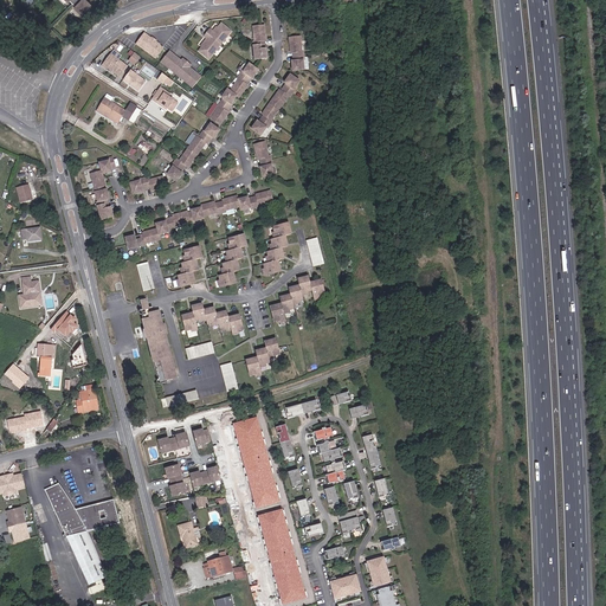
[(63,0),(66,4),(68,2),(73,8),(72,10),(79,17),(89,7),(83,0),(81,1),(78,0),(63,0)]
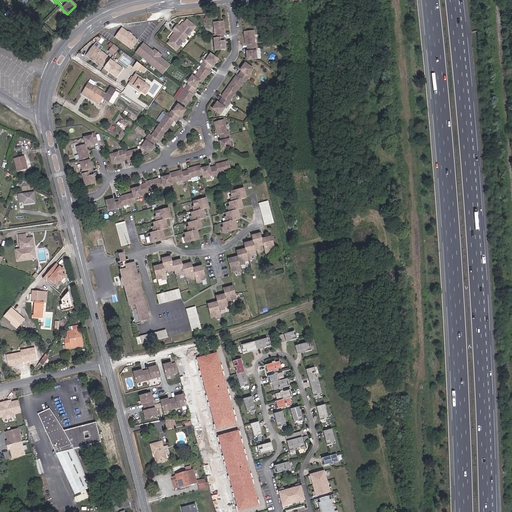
[(175,50),(194,27),(187,21),(180,28),(177,25),(172,31),(175,34),(167,43),(175,50)]
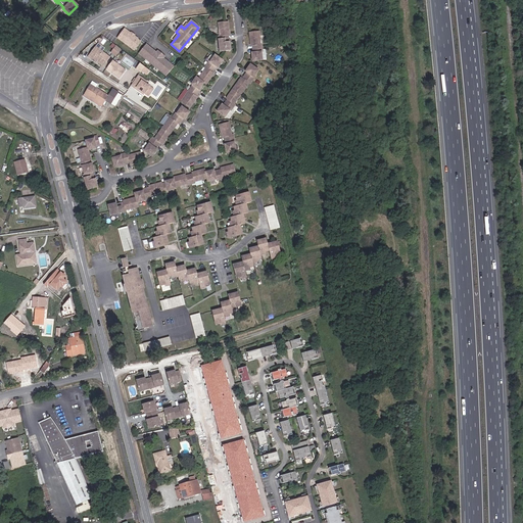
[(228,24),(225,24),(219,25),(220,37),(218,37),(220,52),(230,51),(230,43),(228,43),(227,36),(229,36),(228,24)]
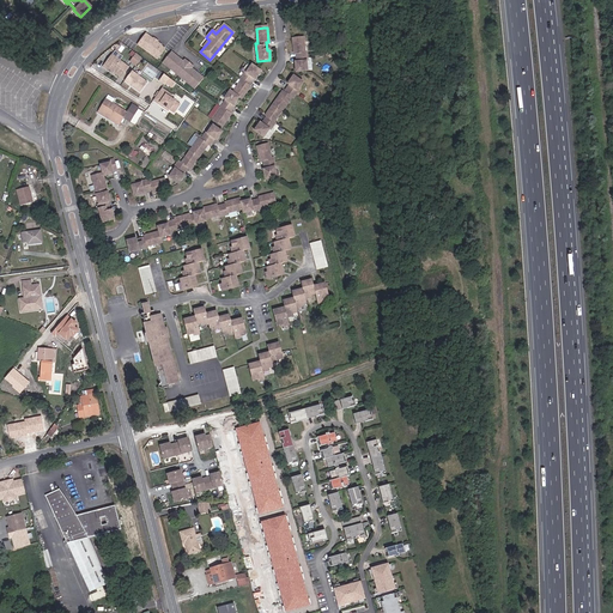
[(163,44),(147,32),(139,43),(159,59),(167,48),(163,46),(163,44)]
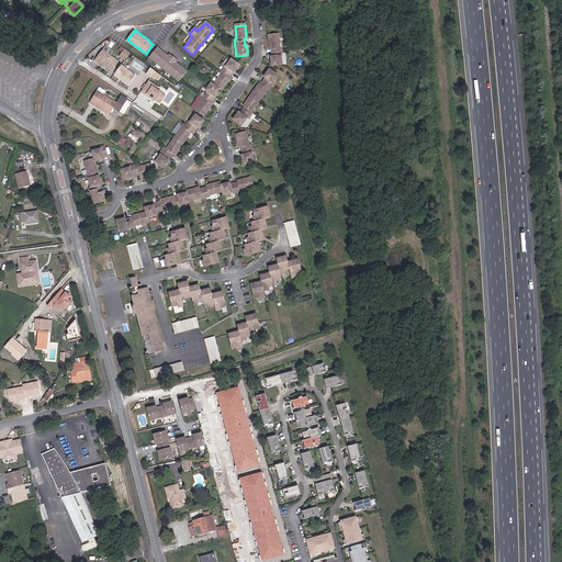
[(278,34),(268,35),(269,48),(271,48),(272,56),(270,57),(271,66),(282,65),(281,56),(282,56),(281,47),(280,47),(278,34)]
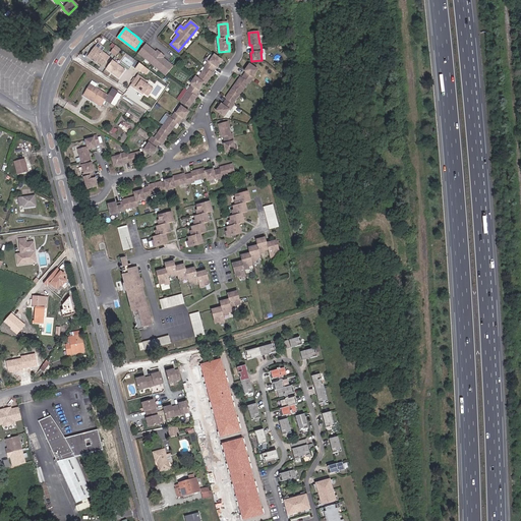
[(111,52),(117,55),(121,47),(115,44),(111,52)]
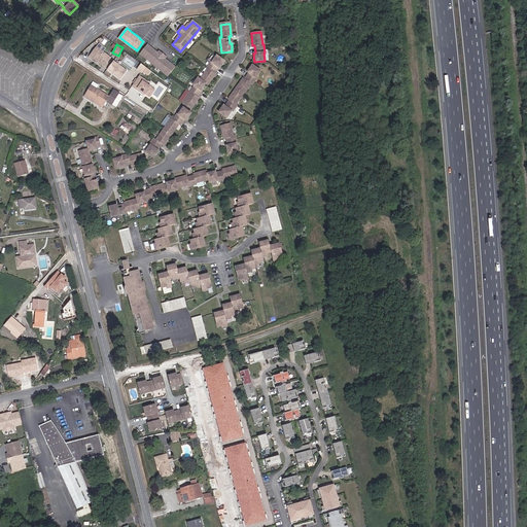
[(157,54),(147,44),(140,53),(168,75),(175,67),(165,59),(166,57),(160,51),(157,54)]
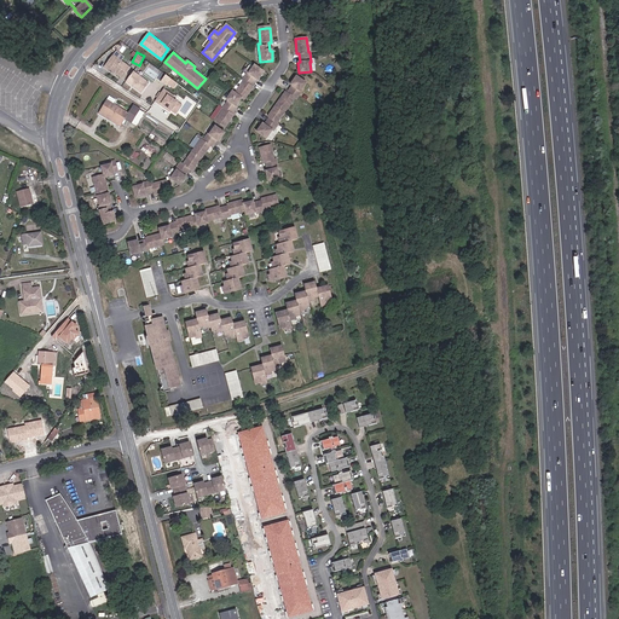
[(122,77),(131,67),(114,55),(104,67),(109,70),(110,68),(122,77)]
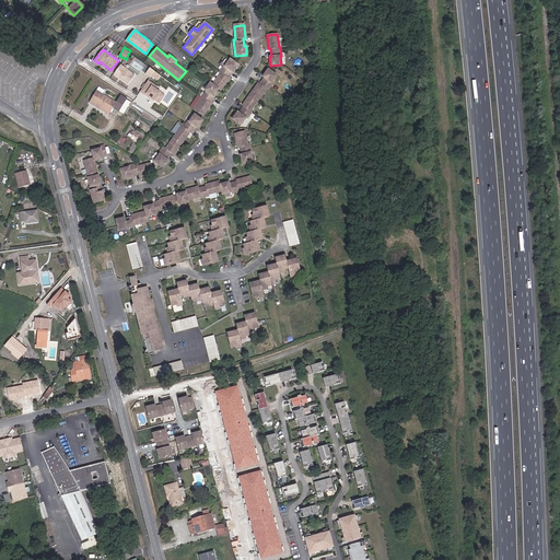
[(238,67),(230,60),(224,68),(223,67),(219,73),(220,74),(212,85),(210,83),(205,91),(206,92),(201,98),(202,100),(195,109),(202,117),(211,106),(209,104),(214,98),(212,96),(218,90),(221,91),(229,80),(226,79),(232,72),(233,73),(238,67)]
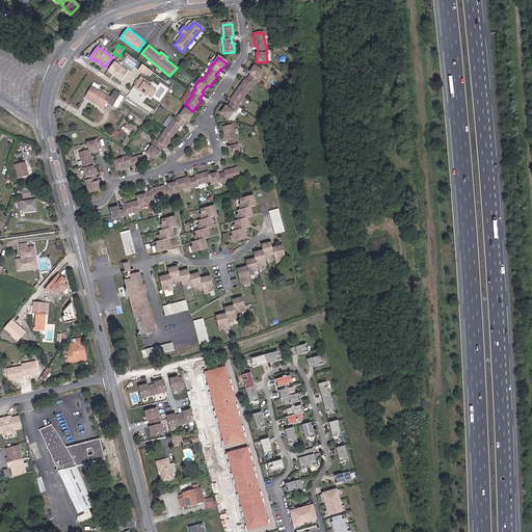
[(114,61),(108,70),(122,80),(128,71),(114,61)]
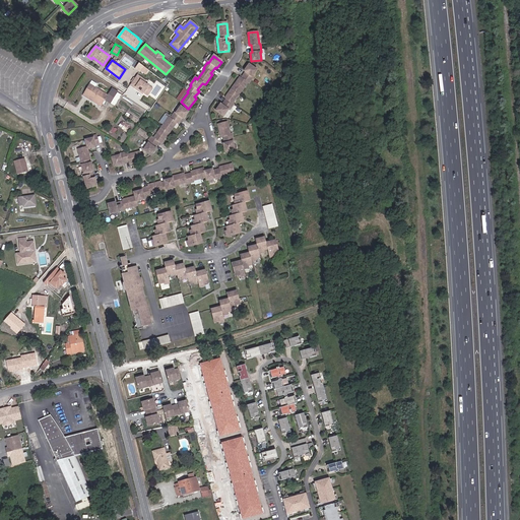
[(139,71),(143,65),(139,62),(135,68),(139,71)]
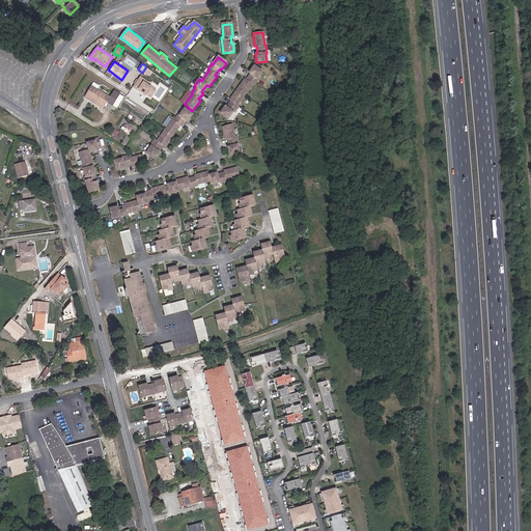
[(261,71),(254,65),(249,72),(250,74),(246,79),(245,79),(229,100),(230,101),(226,107),(225,106),(220,112),(228,118),(233,111),(234,112),(239,106),(238,105),(252,84),(254,85),(258,79),(257,78),(261,71)]
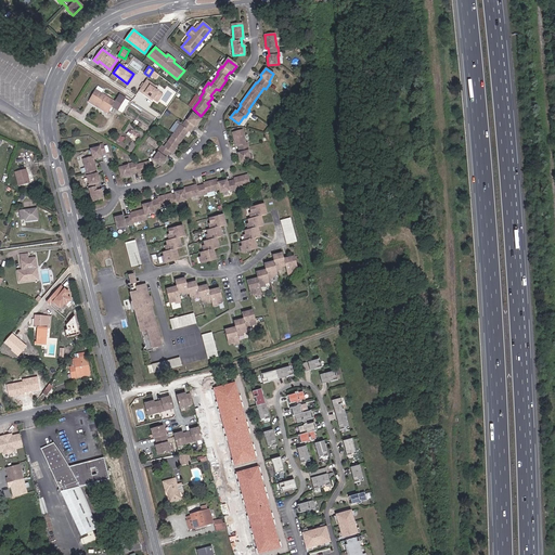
[(156,86),(146,79),(139,90),(143,94),(144,93),(149,97),(147,98),(152,101),(153,99),(157,102),(163,93),(155,88),(156,86)]
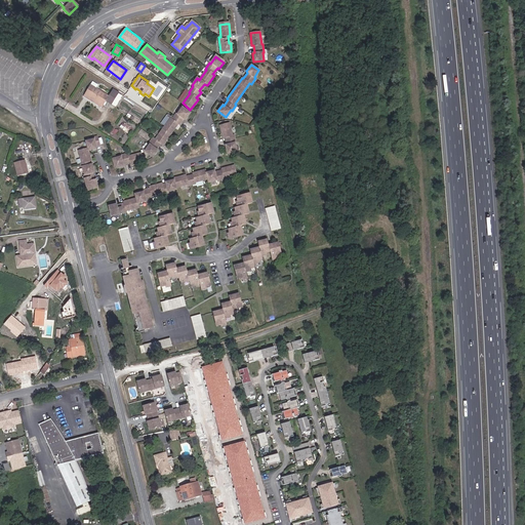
[(84,94),(103,106),(106,101),(112,105),(119,93),(113,89),(109,95),(90,84),(84,94)]
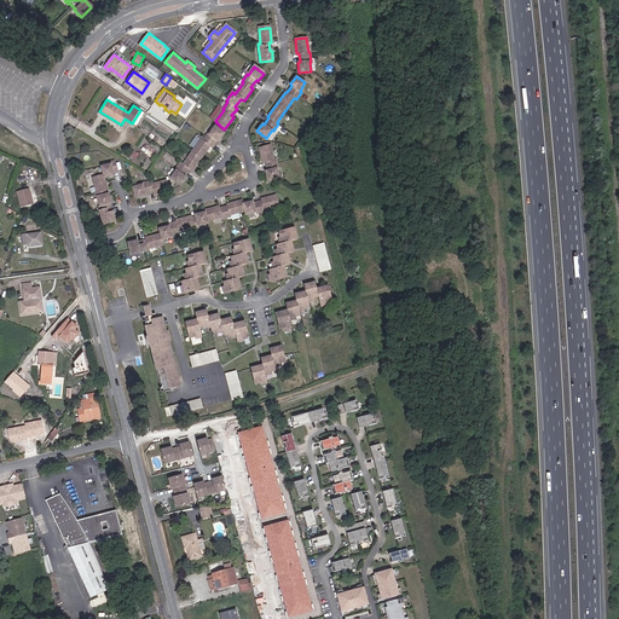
[(120,127),(121,125),(99,111),(98,114),(120,127)]
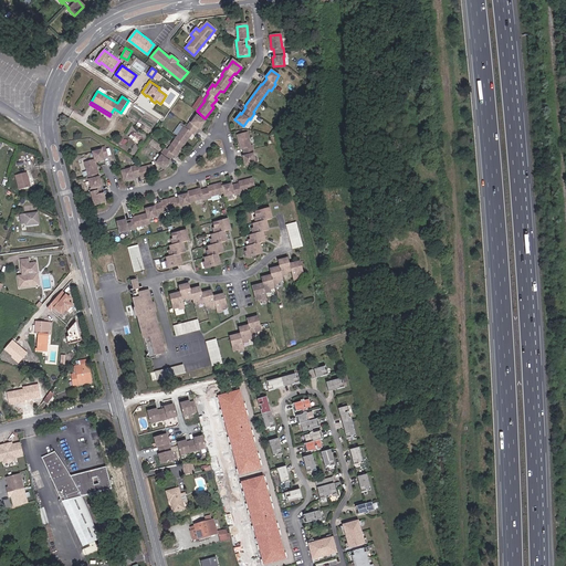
[(205,123),(197,116),(191,123),(190,123),(185,128),(184,127),(166,149),(165,148),(159,155),(160,156),(155,163),(164,169),(169,161),(168,160),(173,154),(175,156),(191,134),(192,135),(198,129),(199,129),(205,123)]
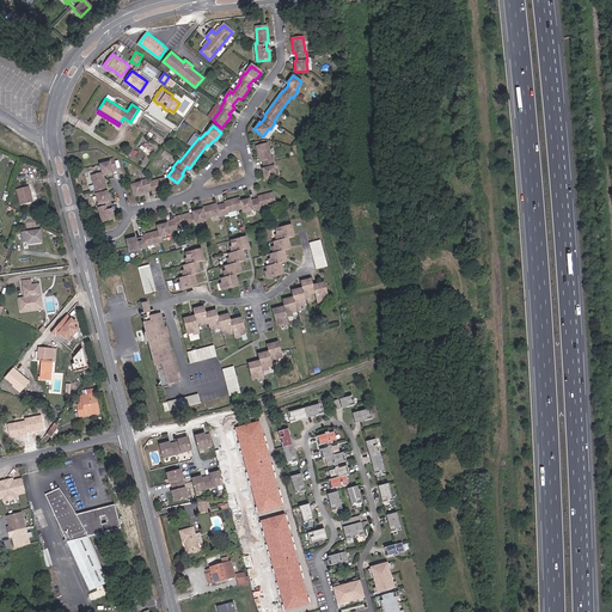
[(263,169),(264,176),(265,178),(276,175),(273,166),(275,165),(273,157),(270,157),(267,142),(256,146),(261,160),(262,159),(264,167),(263,169)]
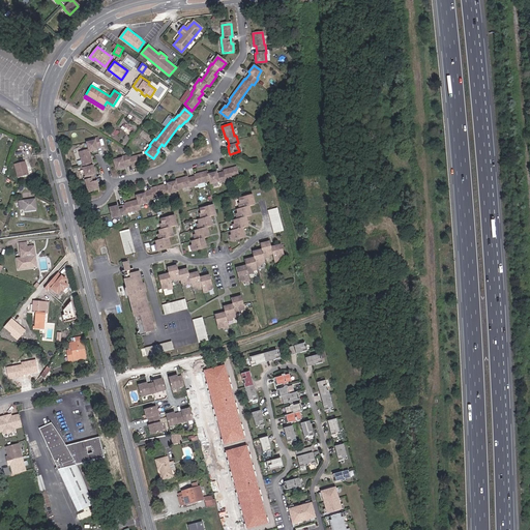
[(100,147),(97,138),(93,139),(94,141),(86,143),(88,149),(78,152),(81,165),(80,165),(81,169),(82,168),(84,176),(83,176),(87,192),(94,189),(98,188),(96,181),(94,181),(92,174),(94,174),(92,166),(90,166),(89,163),(91,162),(88,152),(97,149),(96,148),(100,147)]
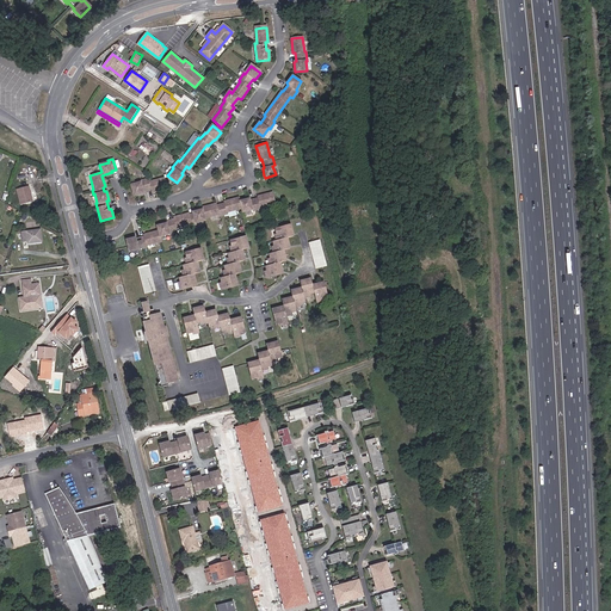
[(140,181),(130,185),(134,196),(143,193),(142,191),(150,189),(150,192),(166,189),(162,178),(149,181),(148,178),(139,180),(140,181)]
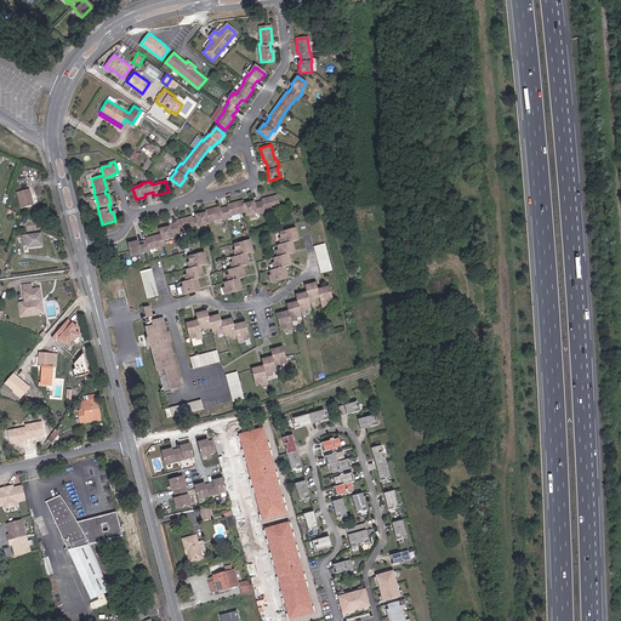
[(29,189),(17,193),(21,208),(33,204),(29,189)]
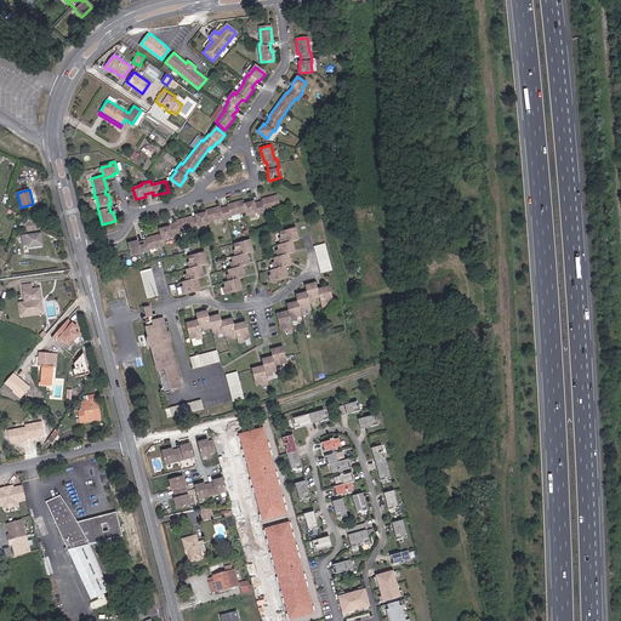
[(137,240),(127,243),(130,249),(131,255),(149,250),(149,248),(164,244),(163,239),(172,237),(171,234),(180,232),(180,231),(194,226),(194,228),(199,227),(199,224),(208,222),(208,221),(222,216),(222,218),(232,216),(231,215),(245,211),(246,214),(255,211),(256,214),(266,211),(265,209),(279,205),(278,200),(278,199),(277,194),(261,198),(262,200),(254,203),(254,200),(243,203),(243,199),(228,203),(228,205),(218,208),(218,205),(204,209),(204,211),(195,214),(195,216),(191,217),(191,215),(176,218),(177,221),(167,223),(169,226),(159,228),(160,233),(146,237),(147,239),(138,241),(137,240)]
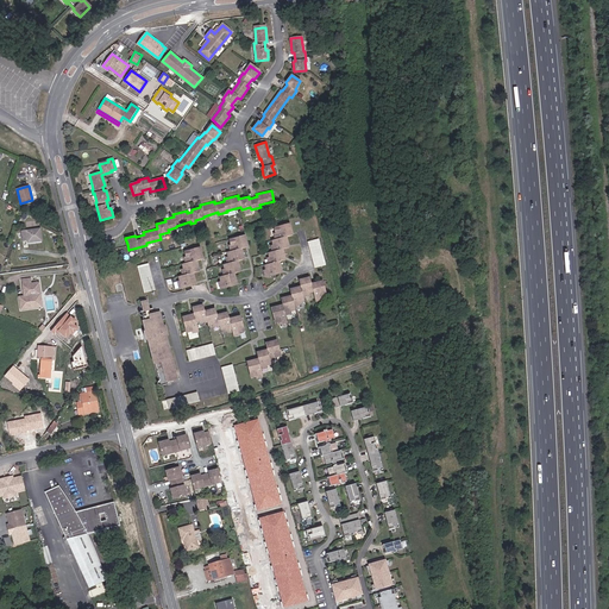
[(287,236),(292,234),(290,231),(293,230),(290,223),(276,227),(277,231),(275,232),(277,238),(274,239),(275,244),(272,244),(274,250),(269,251),(271,256),(269,256),(270,262),(265,263),(268,268),(265,269),(267,275),(280,272),(278,268),(281,267),(280,261),(283,259),(282,255),(284,255),(283,248),(288,248),(287,243),(289,242),(287,236)]
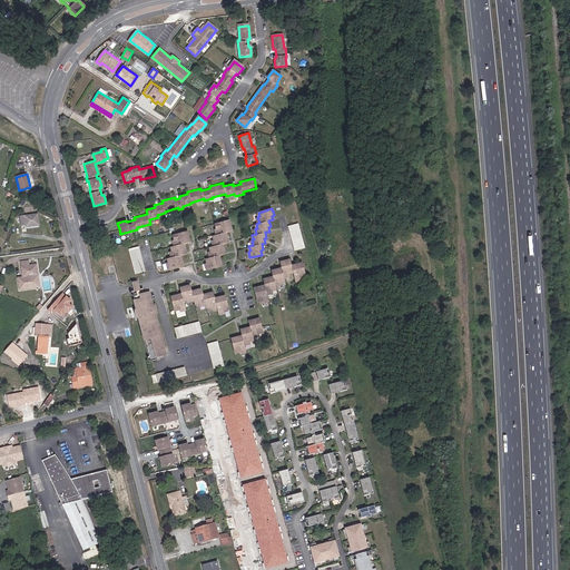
[(38,214),(20,216),(21,225),(26,225),(26,227),(39,225),(38,214)]
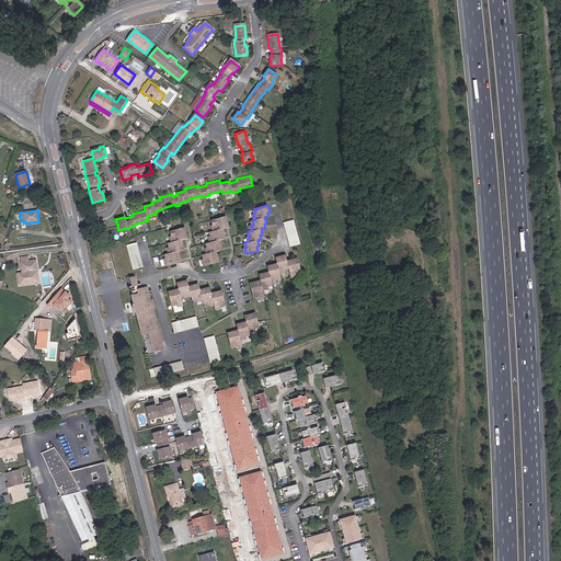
[(213,224),(213,226),(214,230),(210,231),(212,235),(209,236),(212,241),(207,242),(208,245),(206,247),(207,252),(204,253),(205,256),(203,258),(204,264),(217,260),(216,256),(217,255),(216,250),(219,249),(218,245),(220,244),(219,239),(224,238),(222,233),(225,233),(222,228),(227,227),(226,222),(228,222),(226,216),(213,219),(214,224),(213,224)]
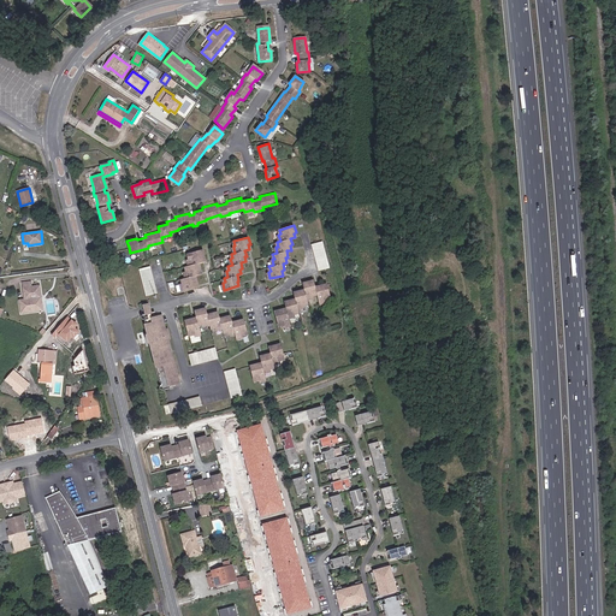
[(323,241),(312,243),(319,270),(330,267),(323,241)]
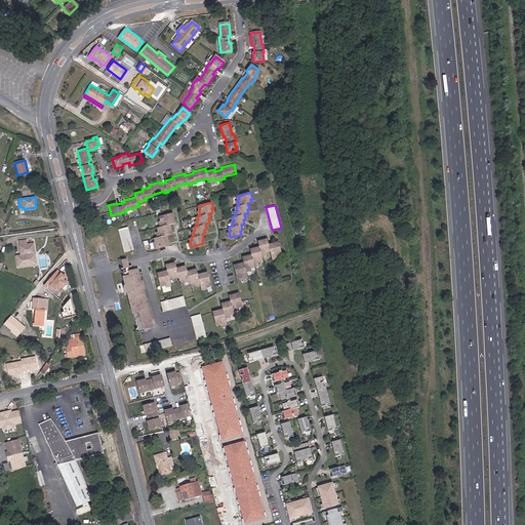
[(157,230),(158,235),(155,236),(156,240),(154,240),(155,246),(165,243),(166,243),(165,239),(167,238),(166,234),(169,232),(168,229),(170,228),(169,223),(173,221),(172,218),(174,217),(172,212),(160,215),(161,218),(160,219),(161,225),(158,226),(159,230),(157,230)]
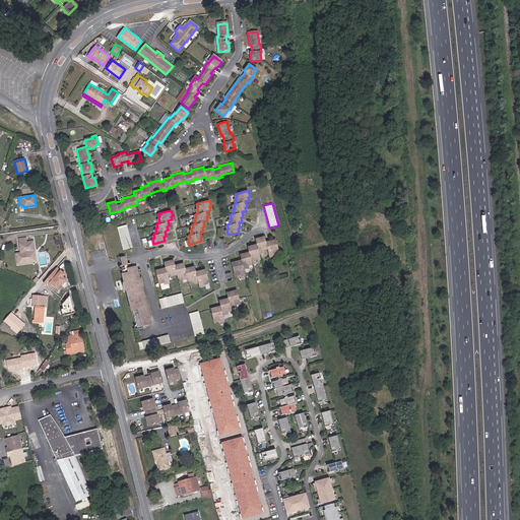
[(124,246),(127,245),(133,244),(128,222),(119,224),(124,246)]
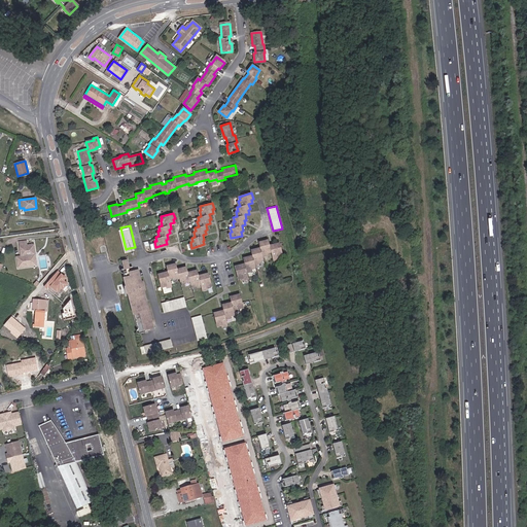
[(279,242),(274,244),(274,246),(270,247),(270,245),(268,239),(262,241),(264,243),(259,244),(260,247),(255,248),(255,250),(252,251),(253,255),(247,256),(248,258),(244,259),(245,264),(236,266),(239,278),(242,277),(243,279),(248,277),(247,272),(252,270),(252,268),(255,267),(254,264),(260,261),(259,260),(264,259),(262,255),(268,254),(268,252),(272,251),(274,259),(279,257),(279,256),(282,255),(279,242)]
